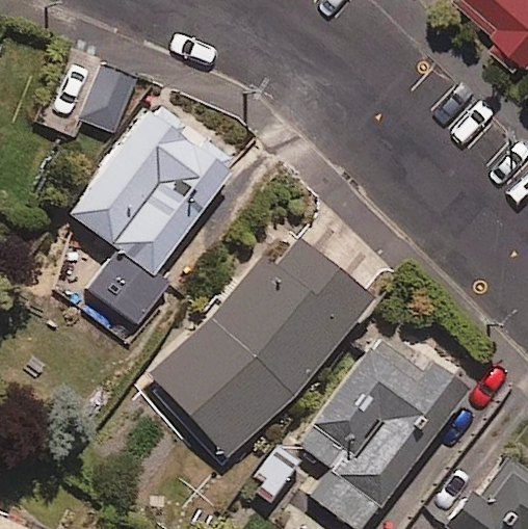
[(455,0),(518,53),(527,41),(527,0),(455,0)]
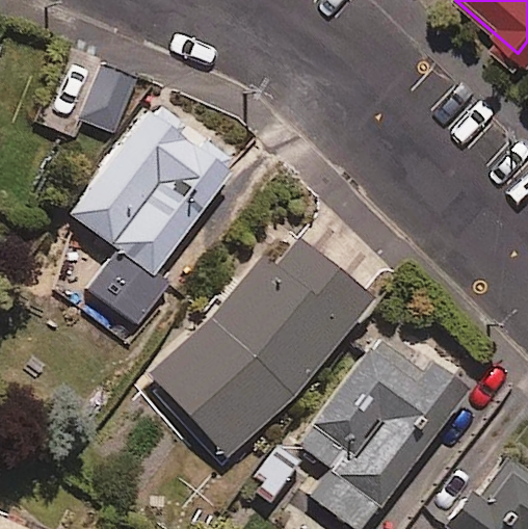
[(137,77),(96,60),(73,116),(113,133),(137,77)]
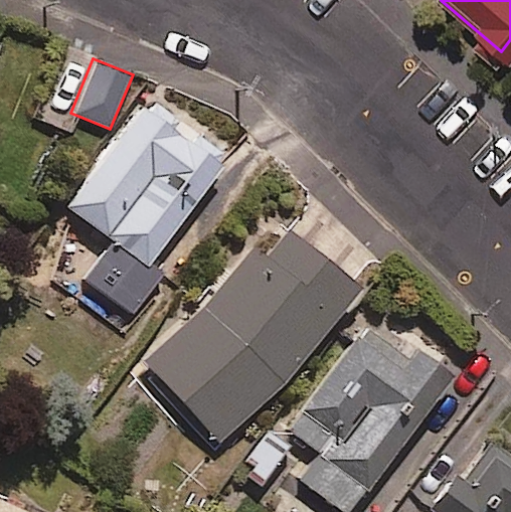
[(230,158),(151,98),(66,208),(113,243),(84,281),(134,318),(166,276),(151,264),(230,158)]
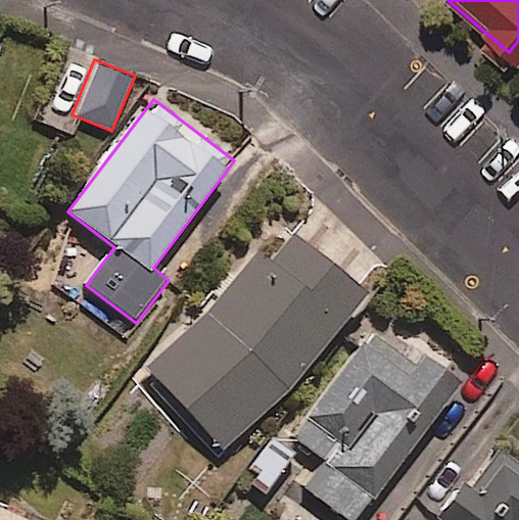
[(365,303),(282,228),(142,380),(225,457),(365,303)]
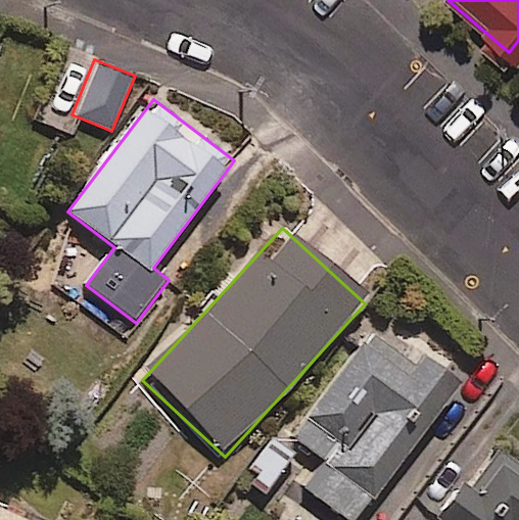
[(415,370),(371,336),(291,437),(323,463),(304,486),(346,519),(356,519),(460,388),(423,360),(415,370)]
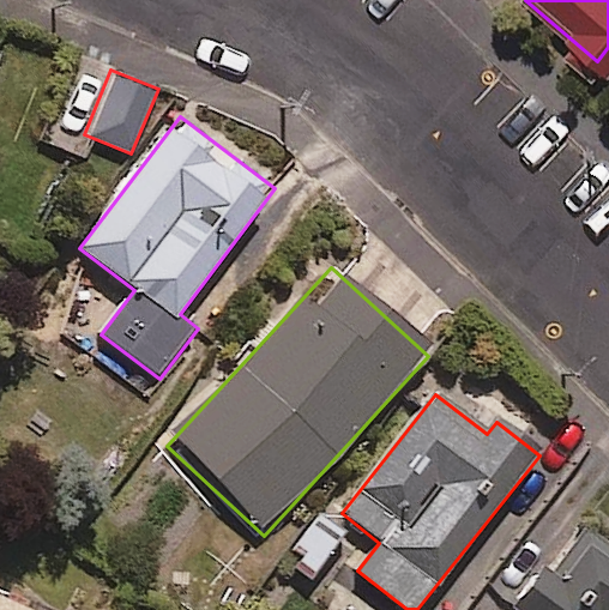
[(321,514),(287,555),(312,577),(347,536),(321,514)]
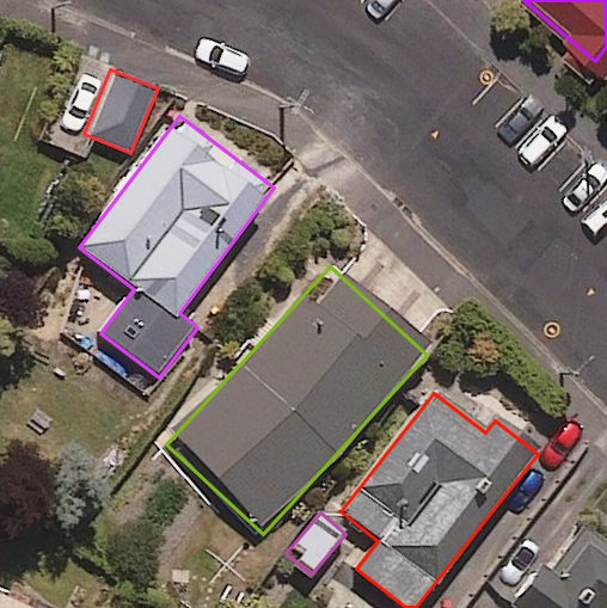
[(606,546),(581,527),(521,607),(606,607),(606,546)]
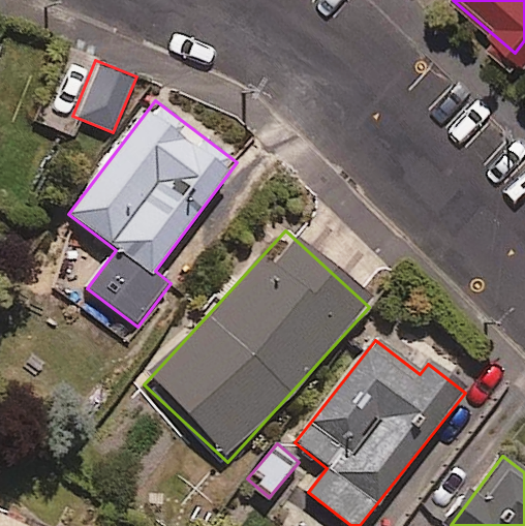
[(32,525),(0,511),(0,525),(32,525)]
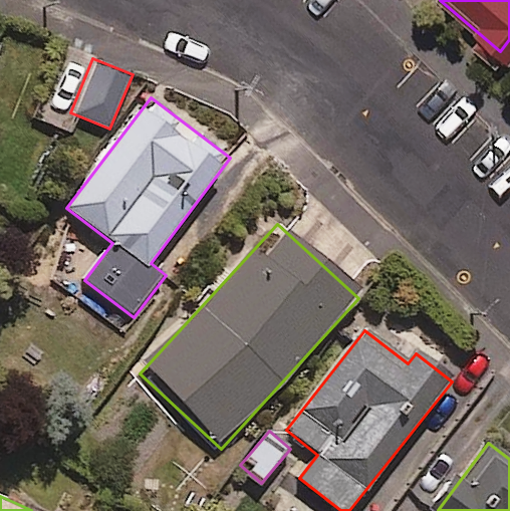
All buildings are outlined.
